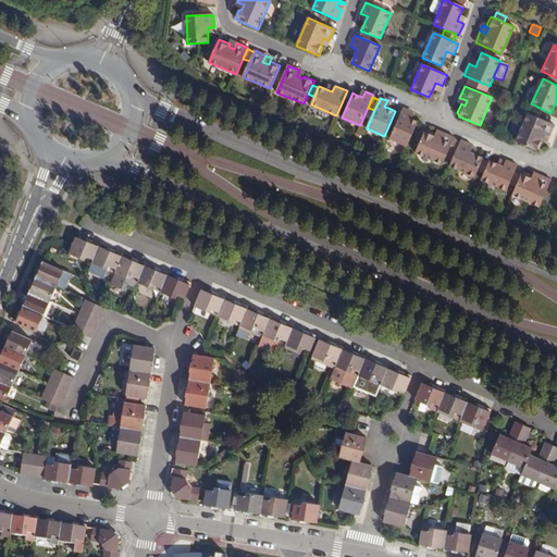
[(390,138),(407,146),(417,125),(418,121),(411,119),(408,116),(410,111),(404,108),(390,138)]
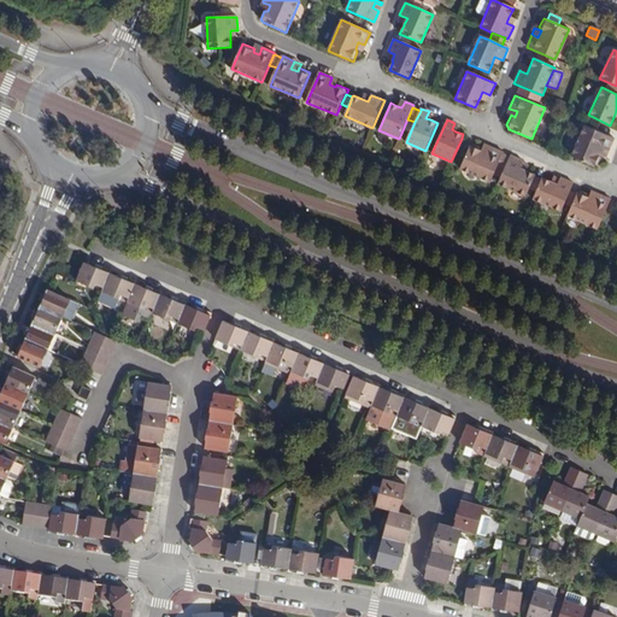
[(570,156),(591,165),(598,163),(600,158),(598,153),(601,146),(607,150),(613,137),(585,124),(570,156)]
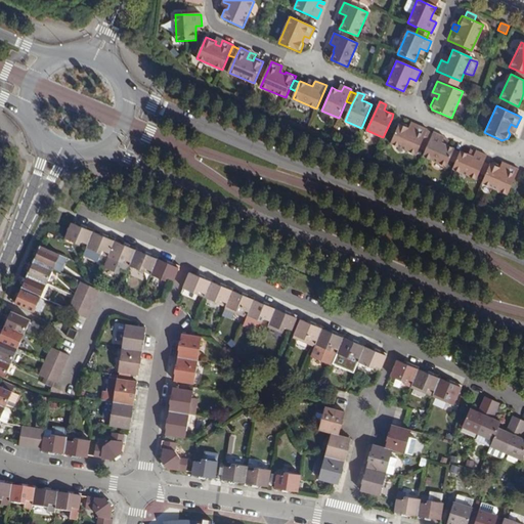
[(427,130),(416,124),(412,130),(408,128),(406,128),(406,124),(401,122),(397,124),(389,142),(415,155),(421,141),(426,131),(427,130)]
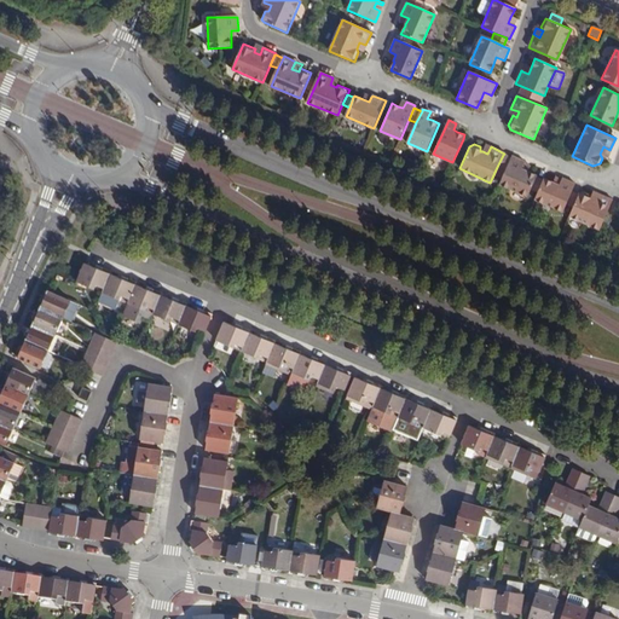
[(609,150),(603,146),(600,154),(603,155),(607,157),(609,150)]
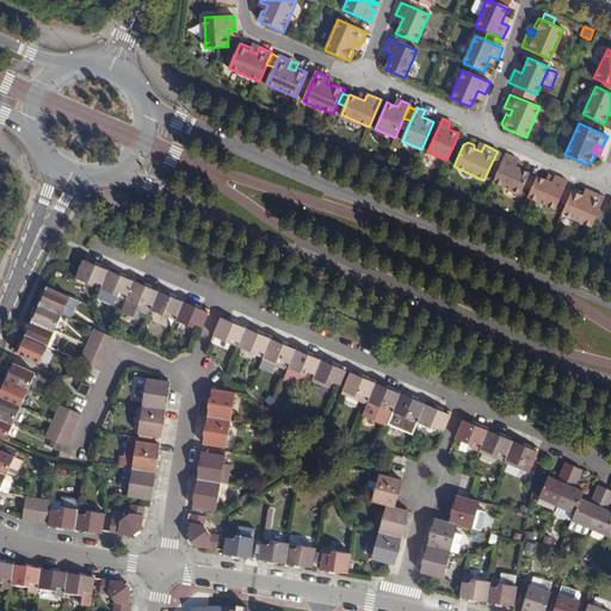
[(504,156),(497,153),(491,165),(499,168),(504,156)]
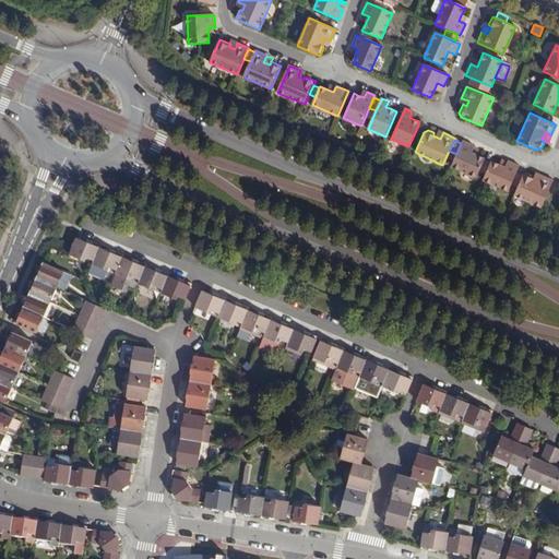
[(471,149),(472,145),(462,141),(461,143),(456,154),(451,166),(475,177),(479,168),(483,159),(483,158),(475,155),(470,152),(471,149)]
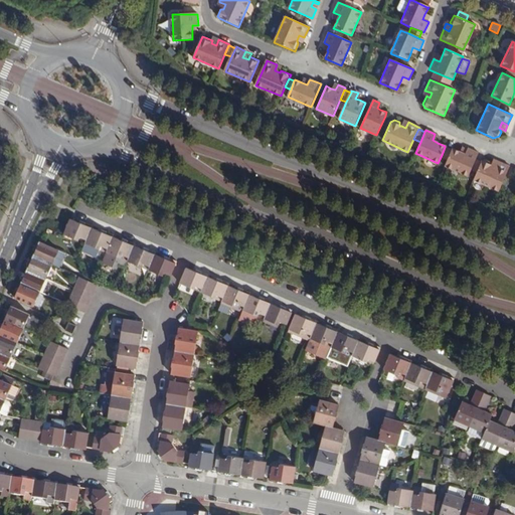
[(452,150),(445,147),(442,155),(448,158),(452,150)]
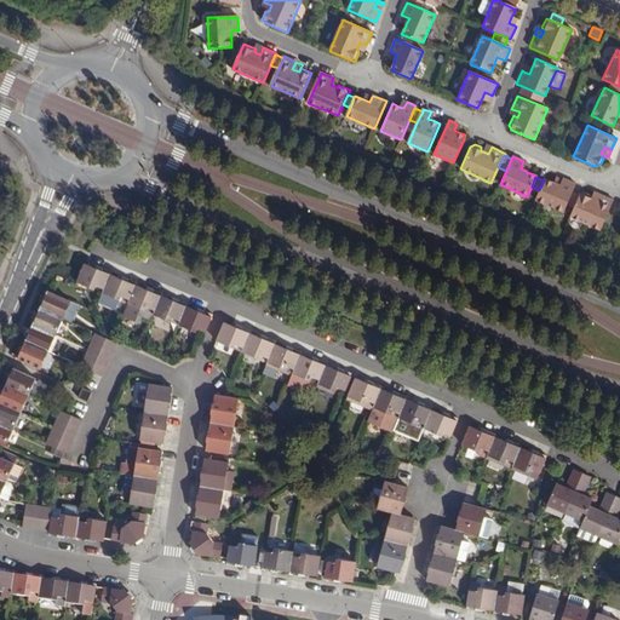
[(572,191),(575,183),(563,178),(562,179),(560,185),(545,179),(544,181),(539,190),(535,199),(562,211),(566,204),(572,191)]
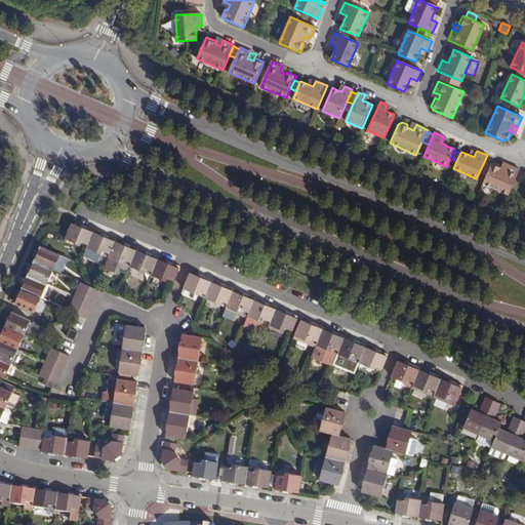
[(490,164),(484,162),(479,172),(485,175),(490,164)]
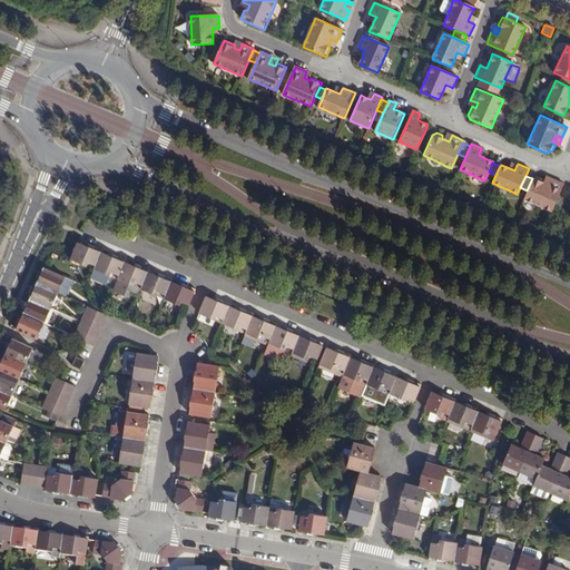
[(542,182),(541,178),(537,176),(533,178),(532,178),(527,190),(523,197),(538,204),(551,209),(563,184),(551,178),(549,185),(542,182)]
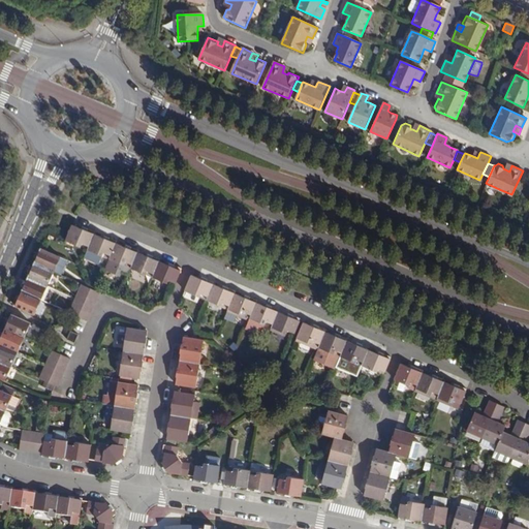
[(89,246),(94,234),(95,231),(83,226),(82,228),(79,227),(72,224),(66,241),(81,247),(83,243),(89,246)]
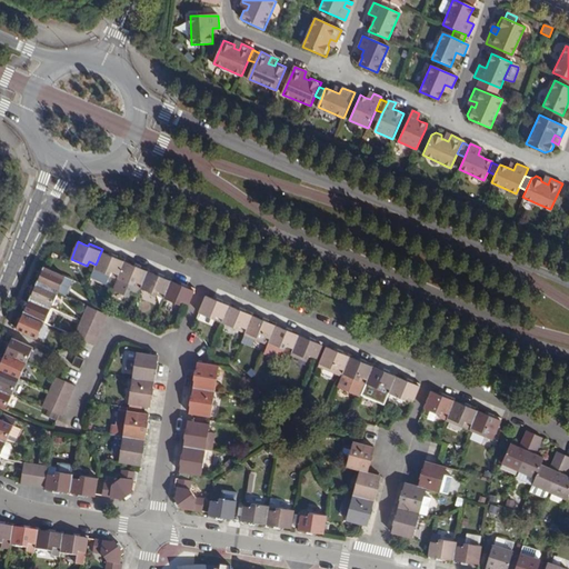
[(101,251),(96,265),(95,268),(118,278),(125,262),(126,259),(112,253),(111,256),(108,255),(101,251)]
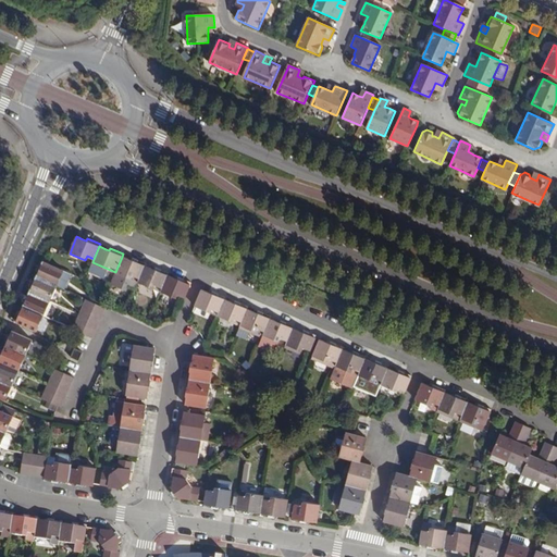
[(138,282),(145,267),(146,263),(133,258),(132,260),(128,259),(122,257),(115,272),(110,284),(123,289),(125,285),(135,289),(138,282)]
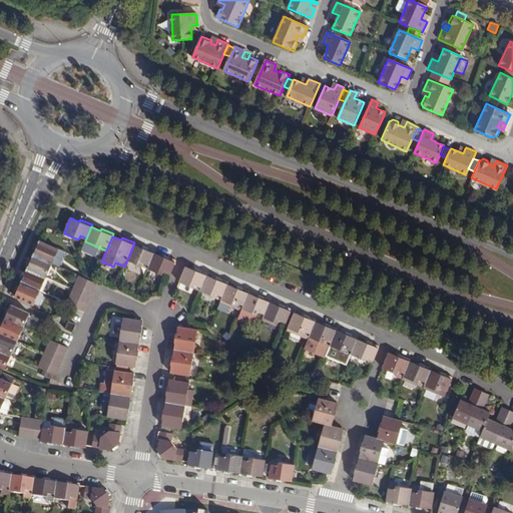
[(35,249),(33,254),(49,262),(52,263),(55,255),(53,252),(56,247),(41,240),(39,240),(37,244),(35,249)]
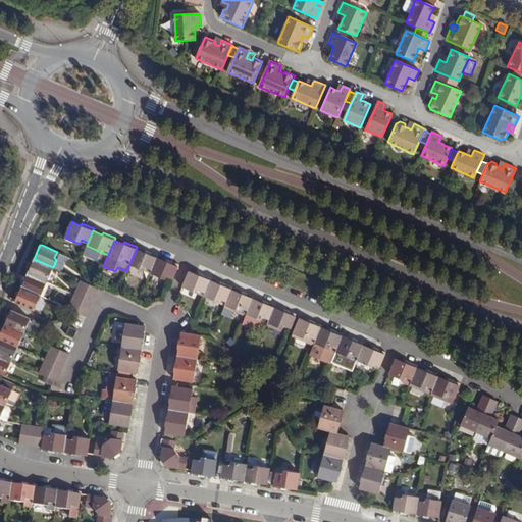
[(150,273),(157,259),(158,256),(145,250),(144,253),(141,252),(136,250),(129,264),(150,273)]
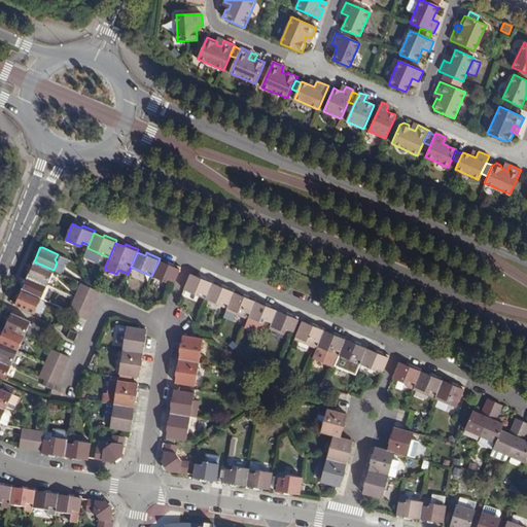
[(48,275),(50,269),(34,261),(32,266),(30,271),(28,275),(44,283),(47,284),(50,278),(48,275)]
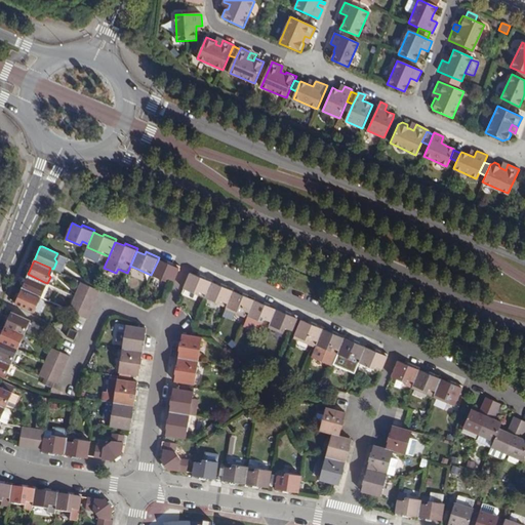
[(163,263),(158,260),(151,275),(165,281),(167,279),(174,282),(180,267),(167,260),(166,264),(163,263)]
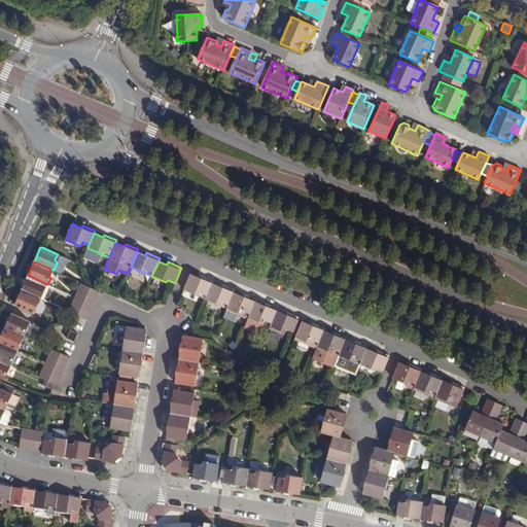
[(42,288),(44,283),(28,275),(26,279),(24,285),(21,289),(38,297),(41,299),(44,291),(42,288)]
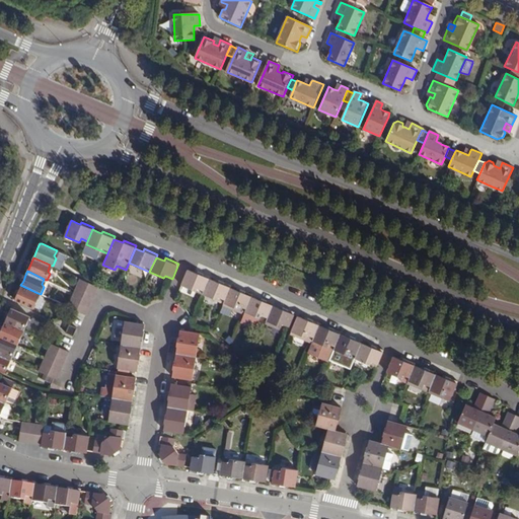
[(181,285),(202,294),(208,280),(209,277),(197,272),(196,275),(192,273),(188,271),(181,285)]
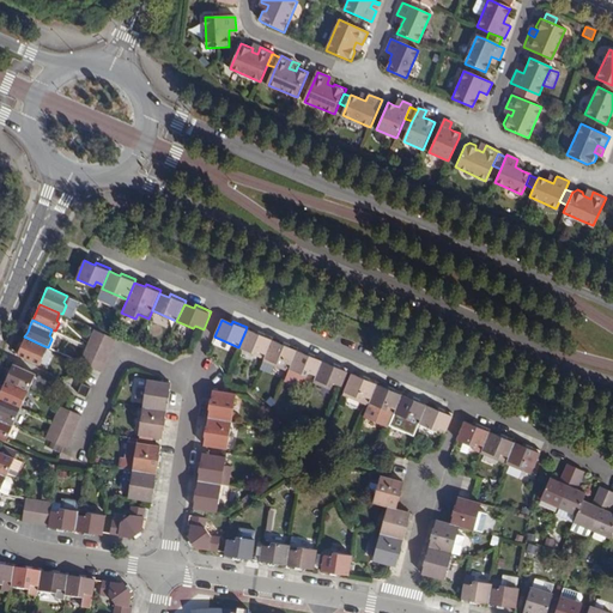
[(91,338),(113,347),(116,339),(95,329),(91,338)]
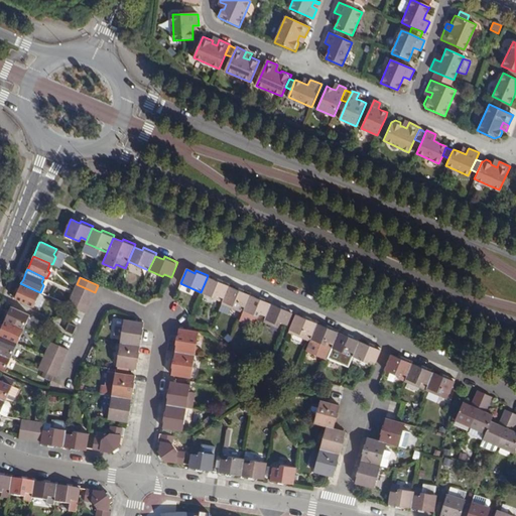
[(201,292),(223,301),(229,287),(230,284),(218,280),(217,283),(214,281),(207,278),(201,292)]
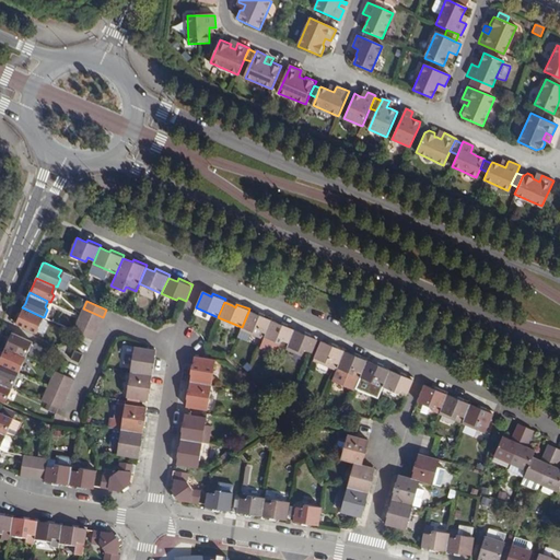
[(38,321),(41,316),(22,307),(21,312),(18,317),(15,324),(36,333),(39,325),(38,321)]
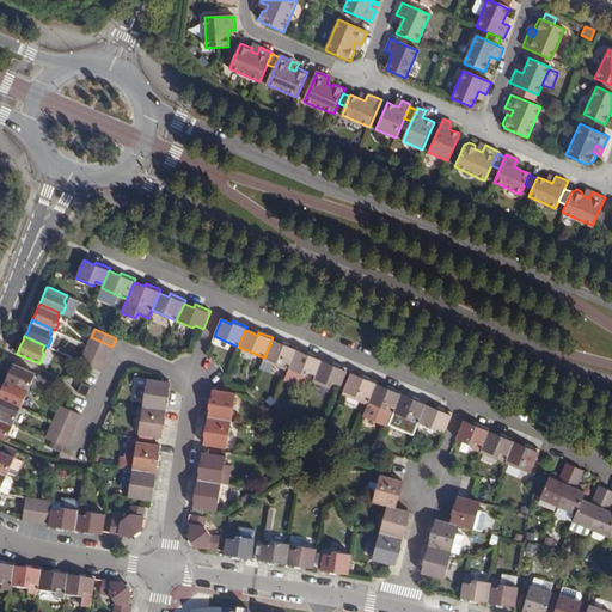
[(109,355),(112,347),(91,337),(87,344),(109,355)]
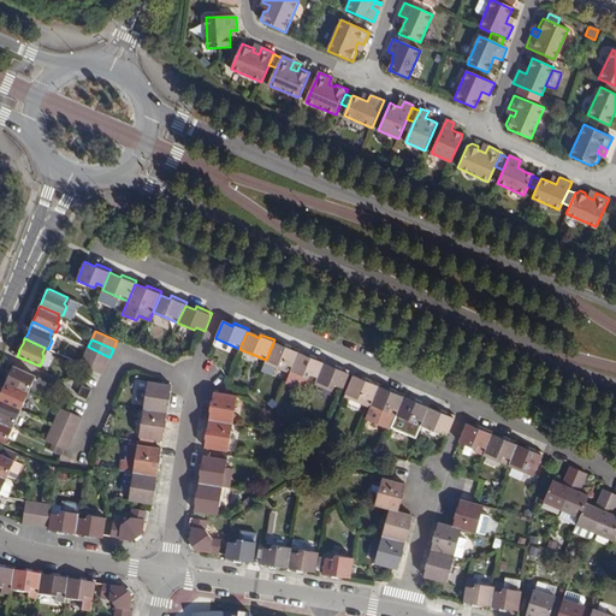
[(290,371),(297,354),(298,350),(285,344),(283,348),(279,347),(273,343),(266,360),(264,365),(289,375),(290,371)]
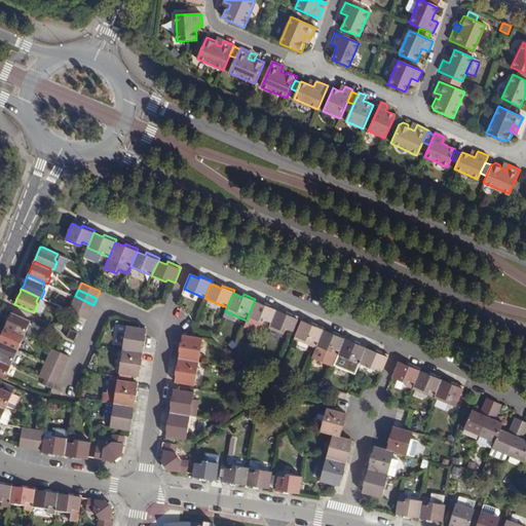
[(75,296),(72,304),(90,311),(94,305),(75,296)]
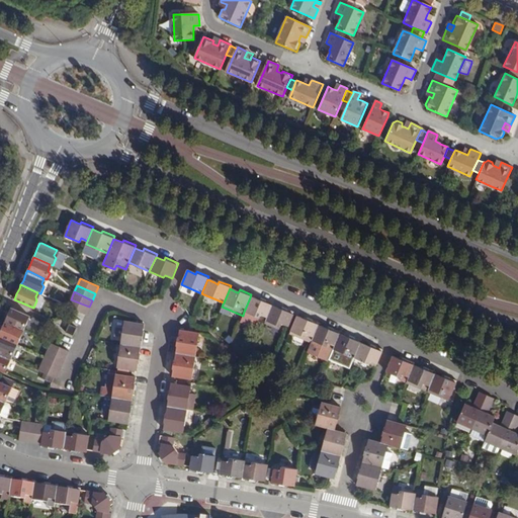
[(256,300),(250,297),(244,312),(243,316),(240,323),(254,329),(259,315),(266,319),(271,307),(273,303),(260,297),(259,301),(256,300)]
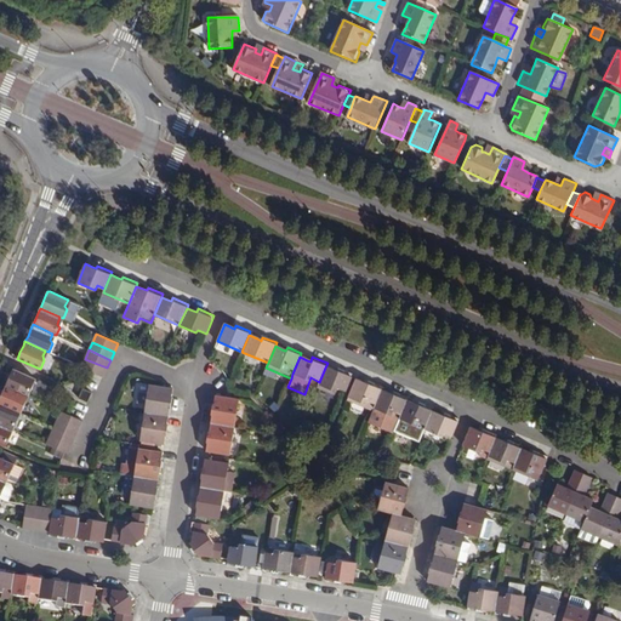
[(103,376),(107,368),(85,359),(80,366),(103,376)]
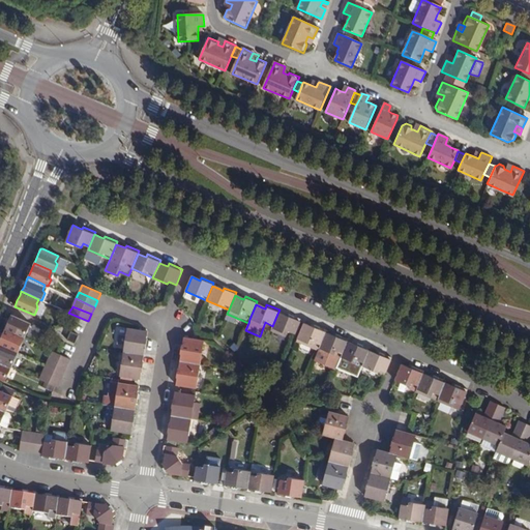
[(277,314),(272,326),(271,328),(270,331),(285,339),(287,332),(295,335),(301,320),(289,315),(288,318),(285,317),(277,314)]
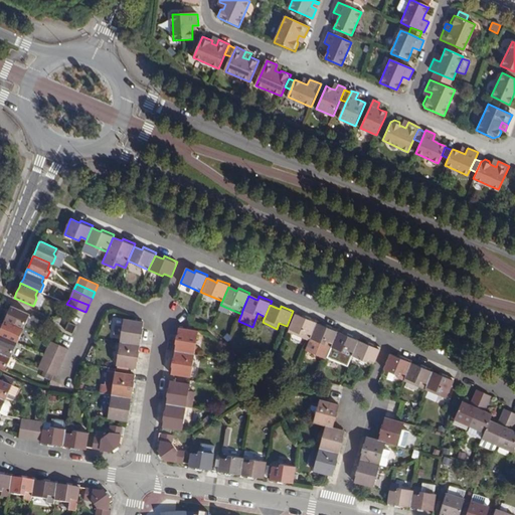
[(4,320),(21,327),(23,328),(26,321),(25,318),(27,313),(10,306),(8,310),(6,315),(4,320)]
